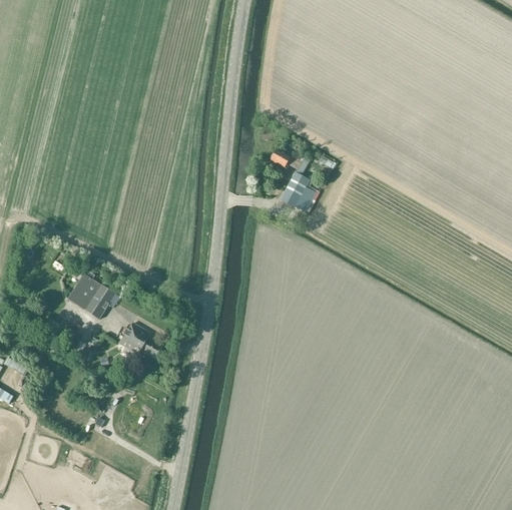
[(301,161),(290,155),(291,155),(277,147),(270,158),(284,167),(287,162),(297,167),(295,170),(280,198),(294,206),(295,205),(306,210),(316,191),(306,185),(310,178),(301,173),(310,157),(305,155),(301,161)]
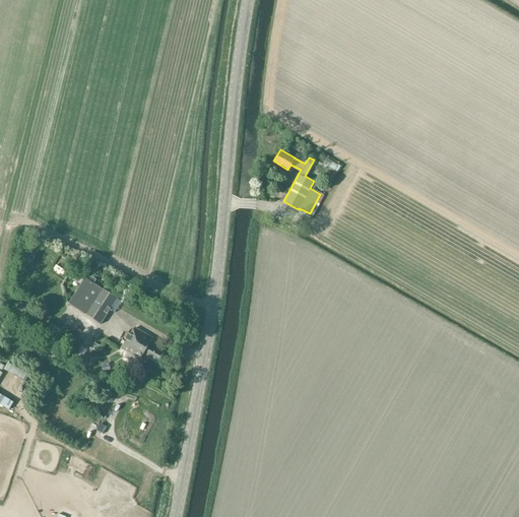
[(65,253),(58,265),(64,269),(72,257),(65,253)]
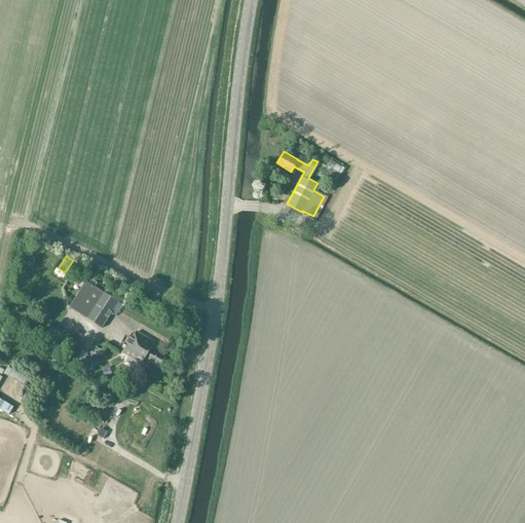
[(118,300),(92,284),(95,279),(80,270),(76,276),(84,282),(69,305),(101,326),(118,300)]
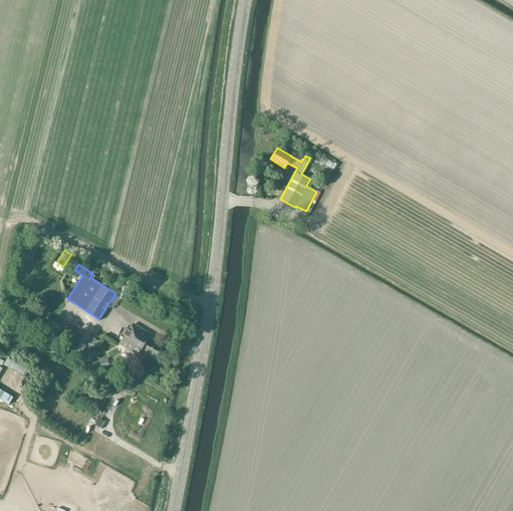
[(148,337),(151,332),(130,320),(117,342),(123,346),(133,351),(139,354),(141,349),(155,357),(162,345),(148,337)]
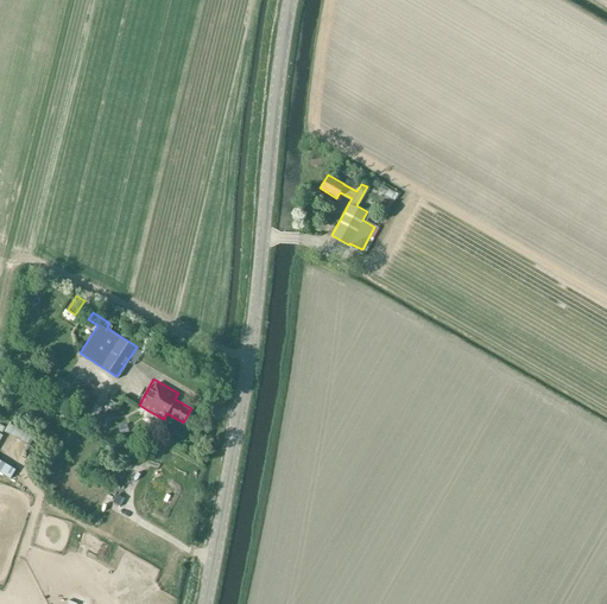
[(95,401),(89,414),(95,418),(101,405),(95,401)]
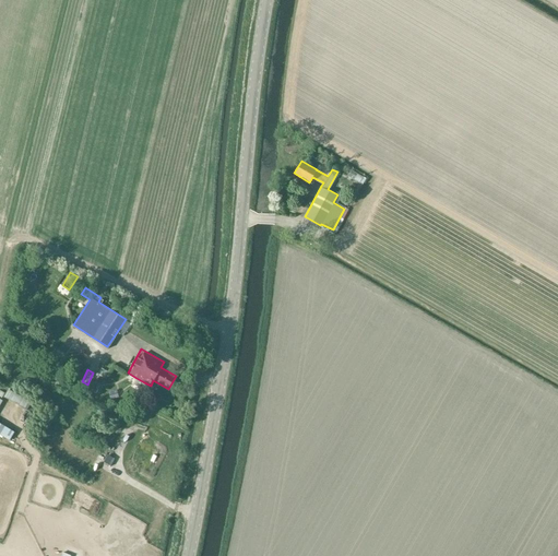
[(15,386),(11,394),(34,405),(38,397),(15,386)]
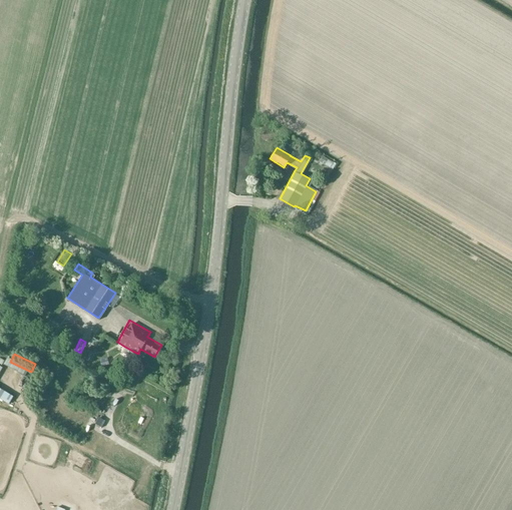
[(92,374),(114,387),(117,382),(95,369),(92,374)]
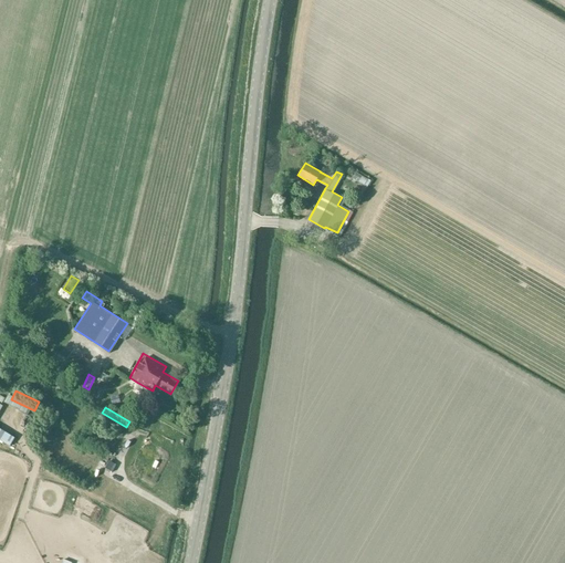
[(107,417),(100,430),(110,436),(117,423),(107,417)]
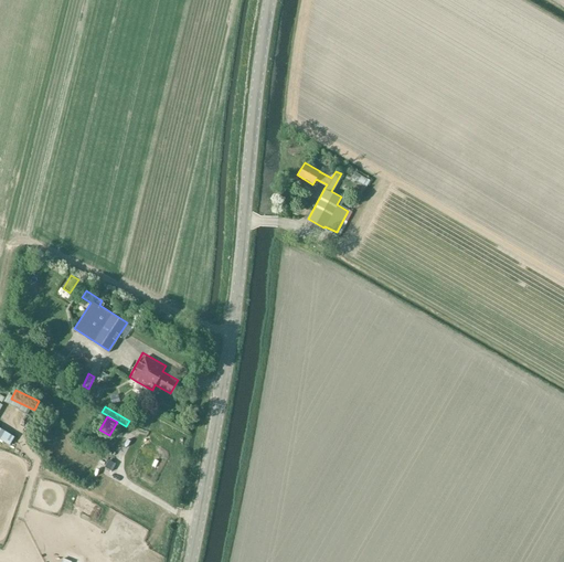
[(118,423),(113,437),(124,443),(130,428),(118,423)]
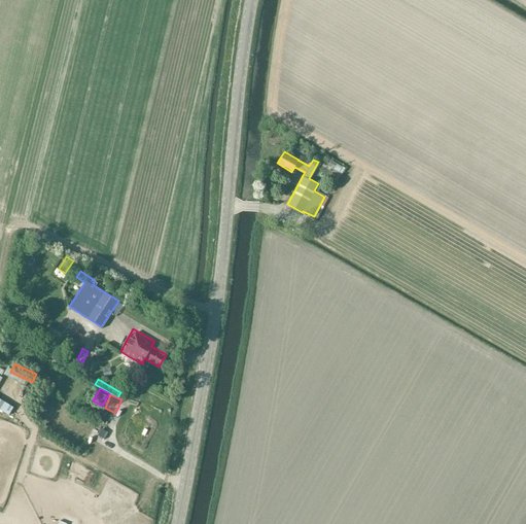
[(101,427),(97,433),(103,438),(107,430),(101,427)]
